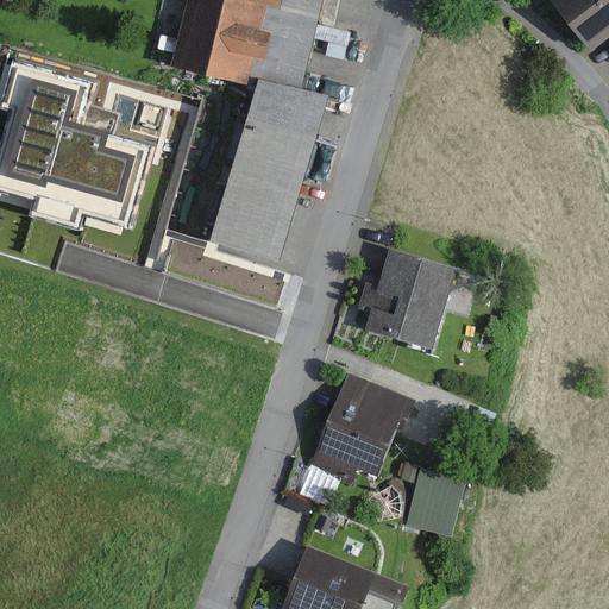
[(322,0),(187,0),(171,68),(256,88),(211,242),(280,262),(330,96),(302,88),(322,0)]
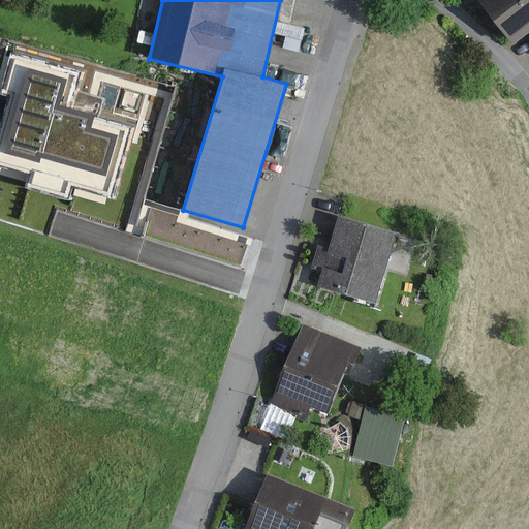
[(528,0),(477,0),(512,45),(528,32),(528,0)]
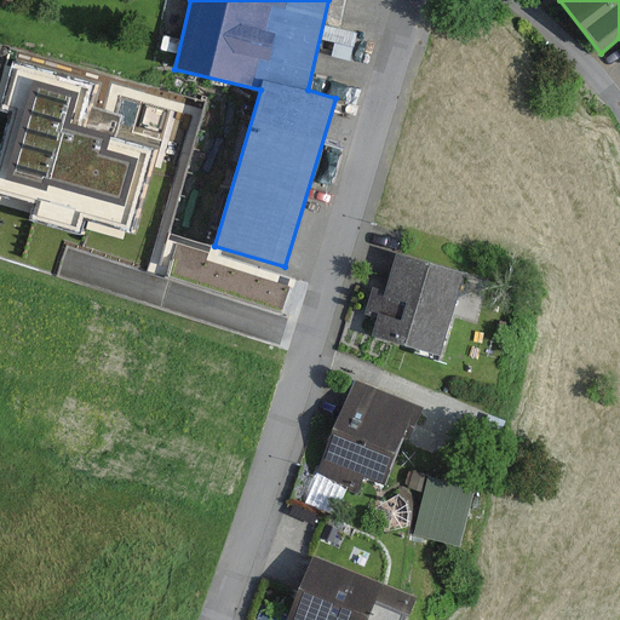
[(85,105),(90,87),(19,67),(9,105),(19,108),(0,173),(0,190),(42,202),(39,216),(79,228),(82,213),(127,225),(148,155),(113,145),(116,135),(113,135),(118,115),(85,105)]
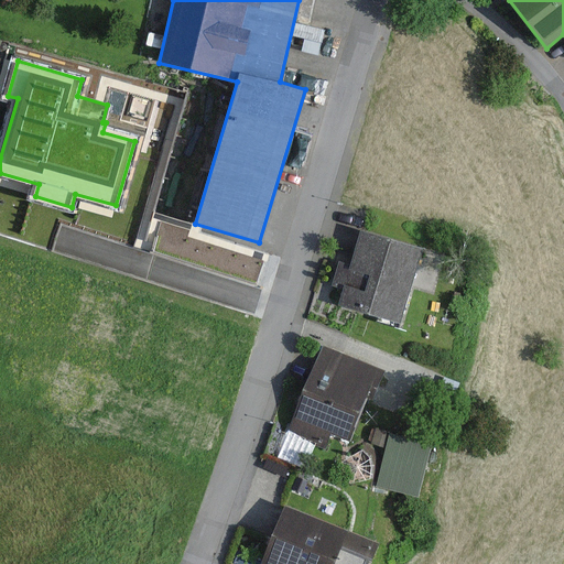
[(143,104),(122,98),(117,119),(138,126),(143,104)]
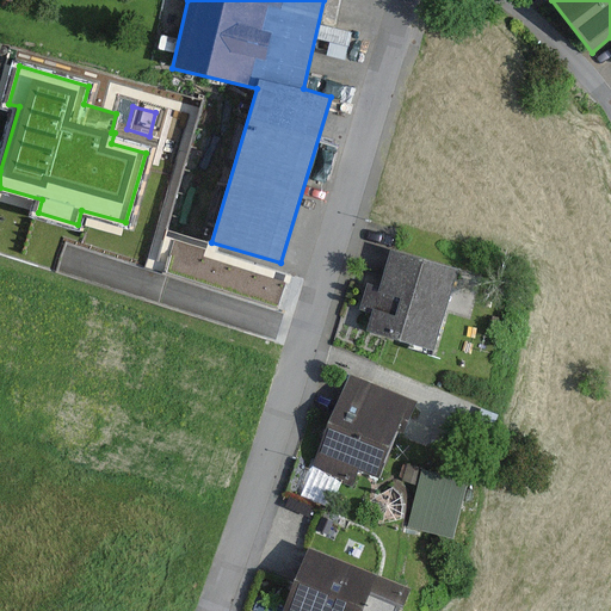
[(0,124),(0,154),(4,156),(14,115),(4,112),(0,124)]
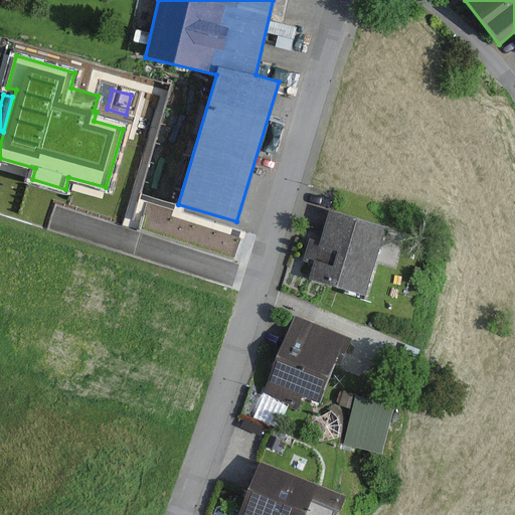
[(386,227),(330,210),(321,242),(311,239),(304,263),(314,266),(310,280),(366,297),(386,227)]
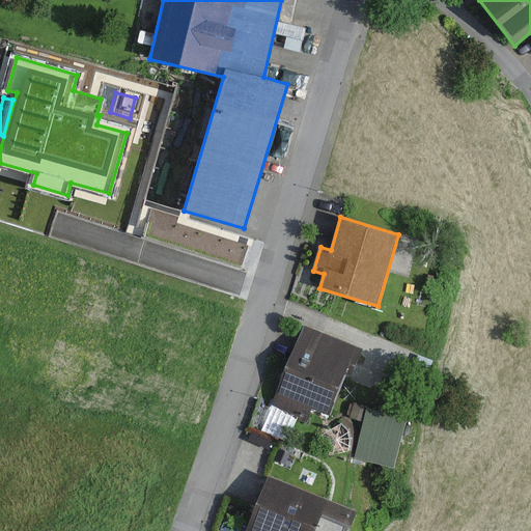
[(353,379),(364,348),(304,325),(270,409),(306,423),(312,408),(330,415),(345,375),(353,379)]
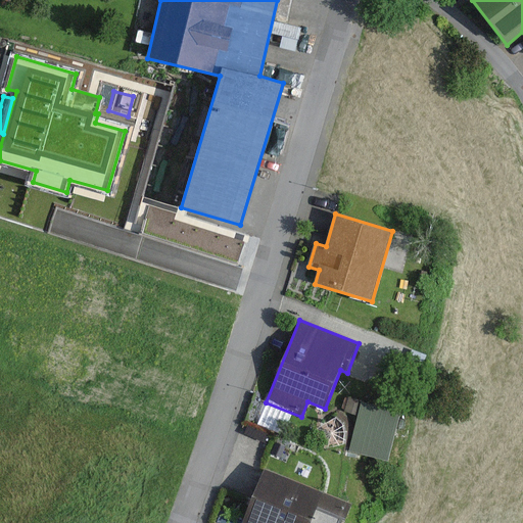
[(411,350),(391,342),(387,351),(408,359),(411,350)]
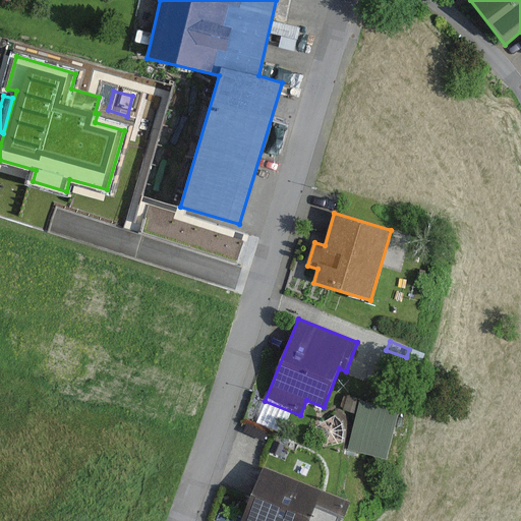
[(421,366),(406,361),(402,374),(417,380),(421,366)]
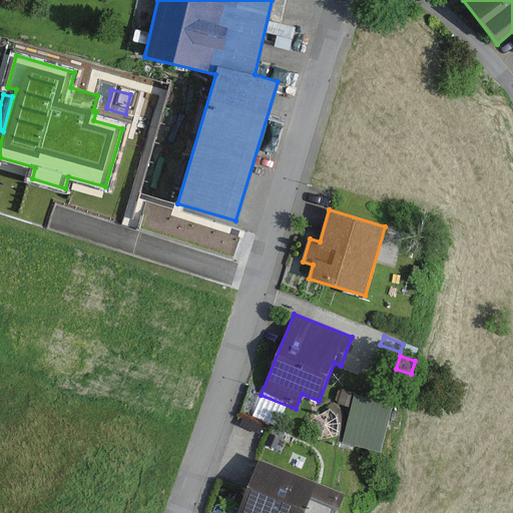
[(394,405),(342,390),(338,405),(351,408),(343,437),(382,447),(394,405)]
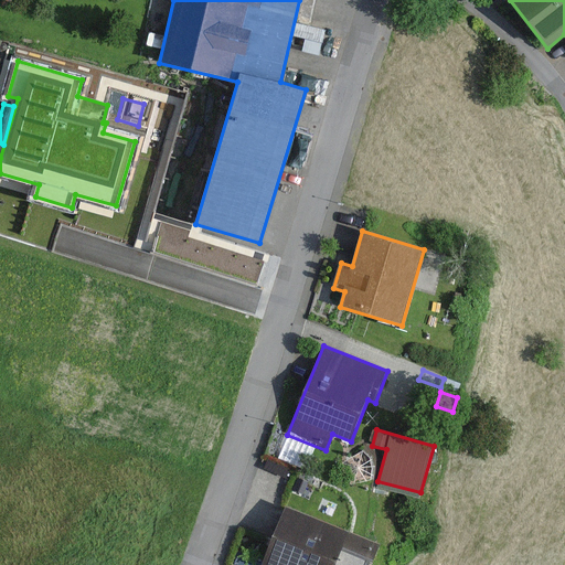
[(372,564),(381,544),(286,505),(262,564),(372,564)]
